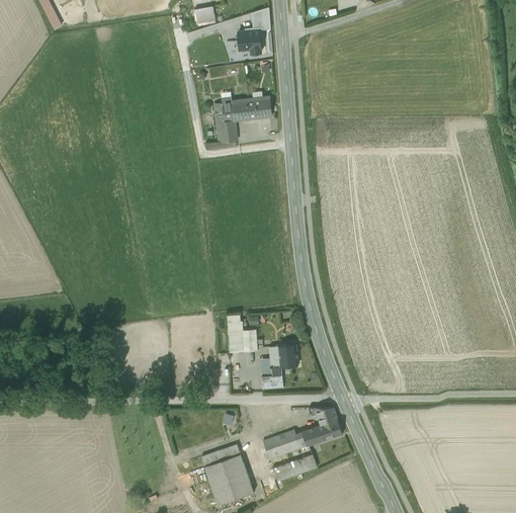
[(34,0),(51,30),(59,26),(44,0),(34,0)]
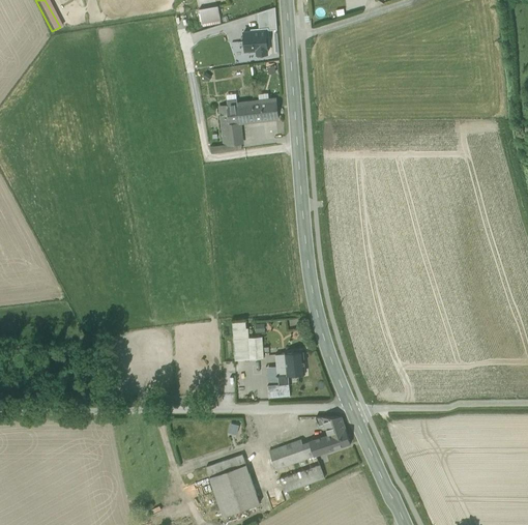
[(216,7),(198,11),(201,25),(220,22),(216,7)]
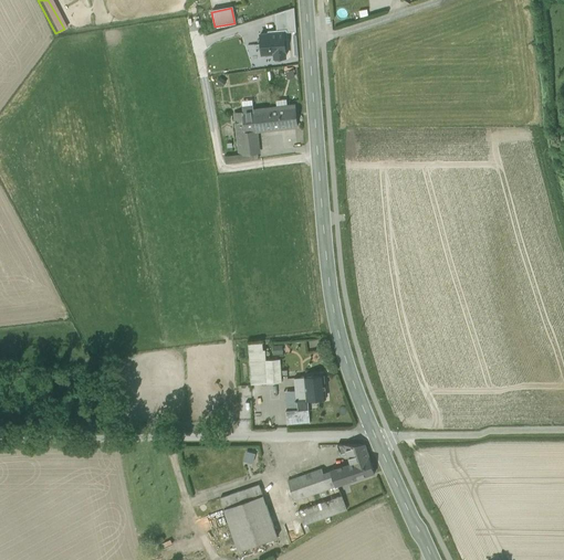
[(279,34),(298,30),(293,10),(274,13),(279,34)]
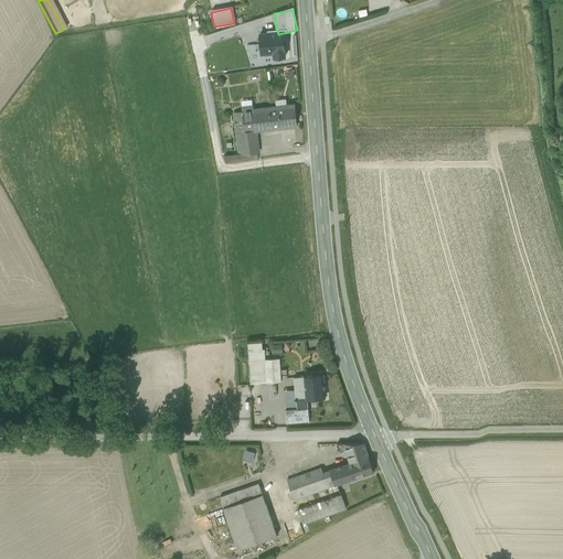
[(286,41),(262,45),(263,57),(288,54),(286,41)]
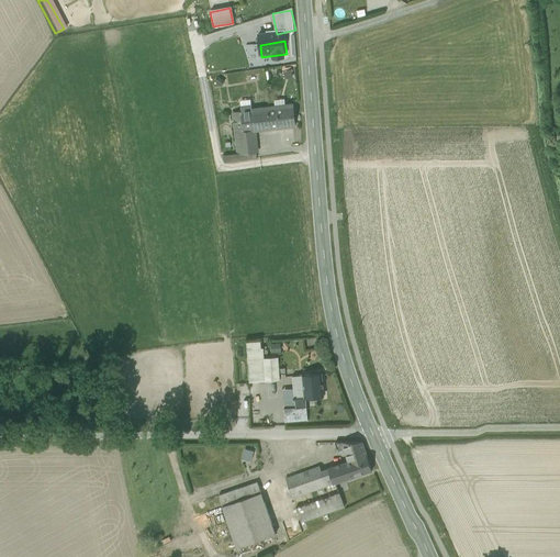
[(292,107),(260,111),(262,132),(294,127),(292,107)]
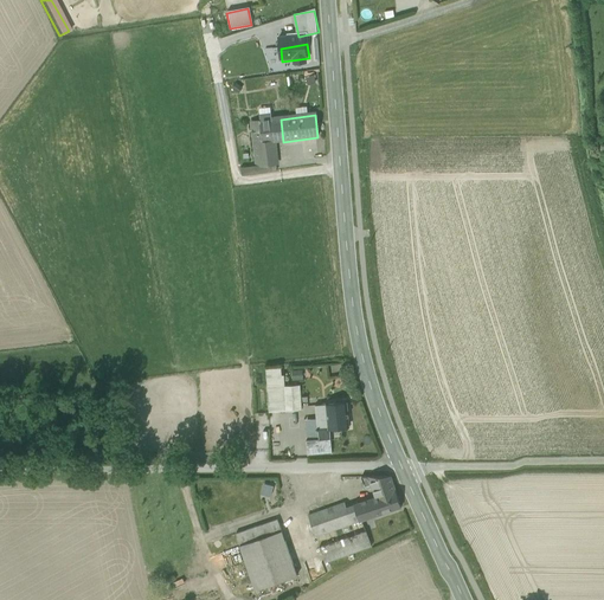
[(281,120),(250,123),(255,168),(275,166),(276,165),(274,142),(283,142),(281,120)]
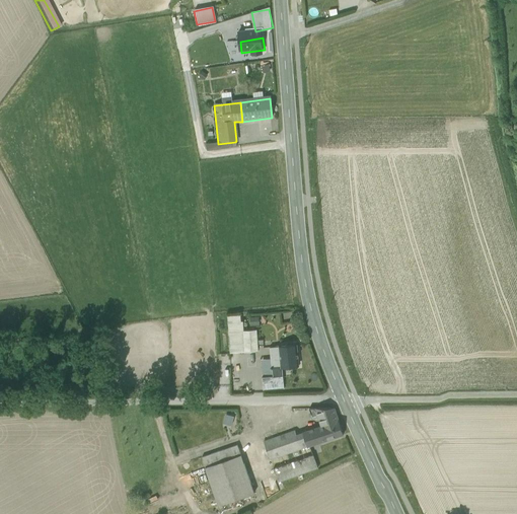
[(235,147),(235,142),(218,144),(205,145),(206,151),(235,147)]
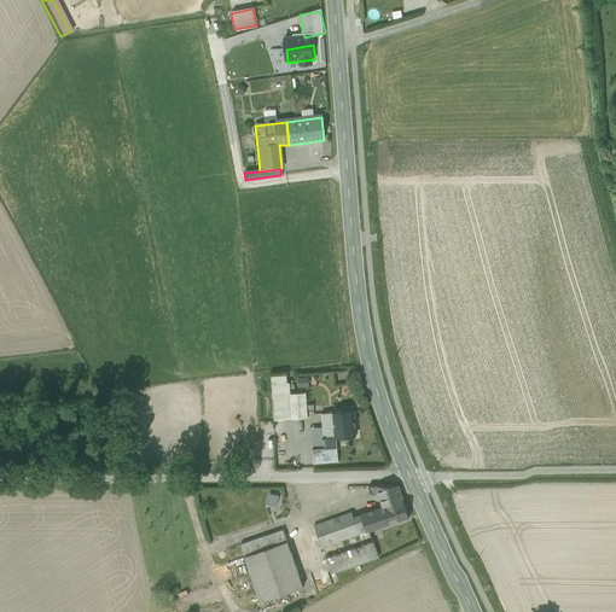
[(274,420),(290,420),(289,395),(288,385),(284,385),(283,378),(272,378),(274,420)]
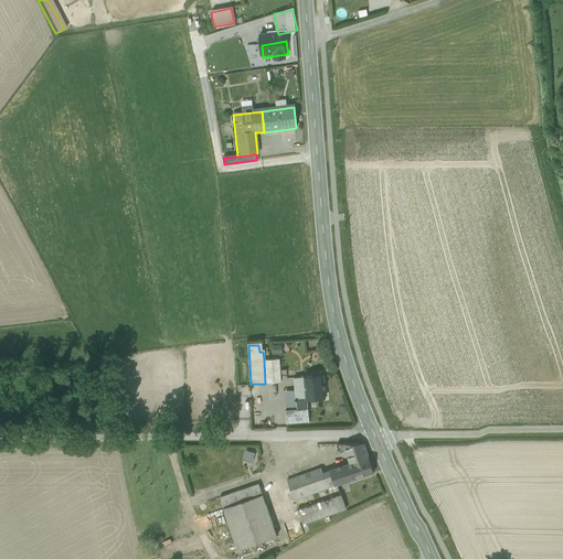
[(278,359),(264,361),(265,384),(279,383),(278,359)]
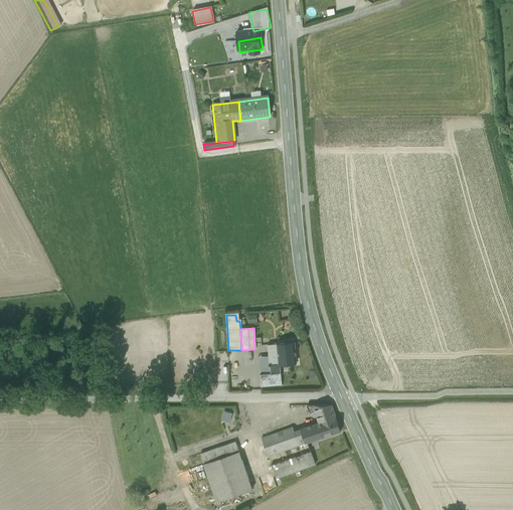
[(293,343),(267,346),(269,366),(279,365),(295,364),(293,343)]
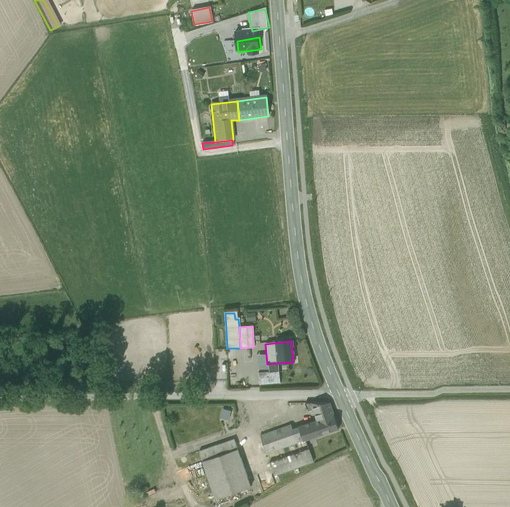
[(277,363),(267,364),(268,372),(278,371),(277,363)]
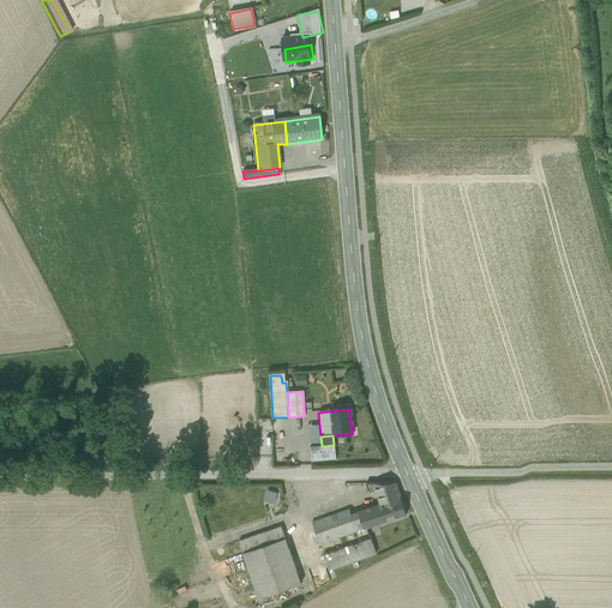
[(322,446),(309,447),(310,462),(334,461),(334,445),(322,446)]
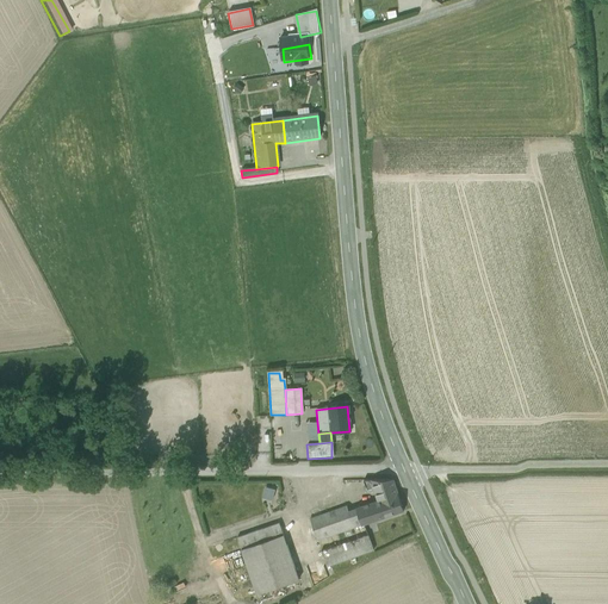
[(391,480),(368,481),(372,490),(376,502),(396,494),(391,480)]
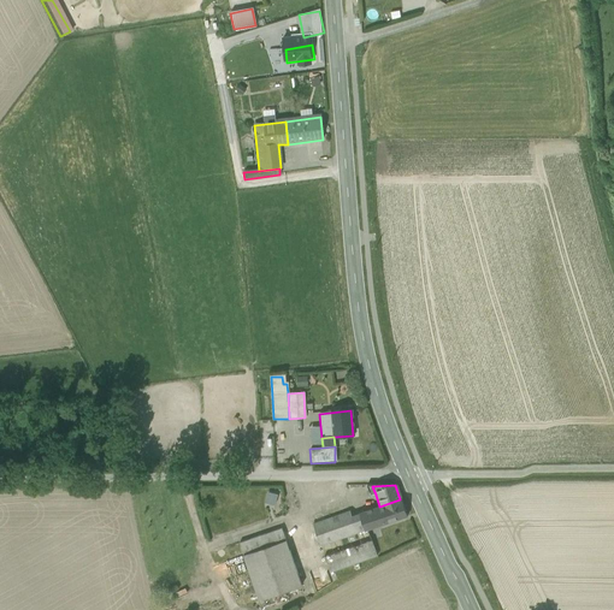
[(379,507),(377,508),(383,525),(406,516),(400,499),(379,507)]
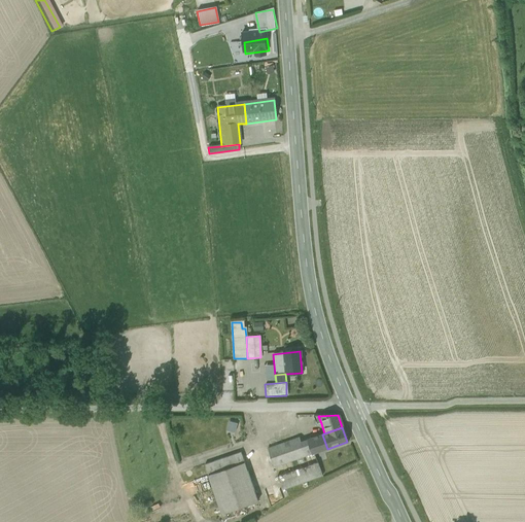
[(322,435),(299,442),(298,438),(267,448),(273,467),(327,449),(322,435)]
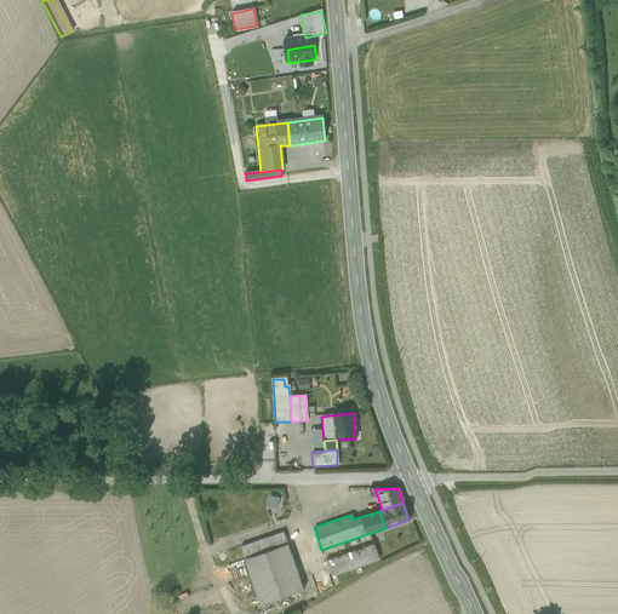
[(282,533),(240,547),(244,558),(287,544),(282,533)]
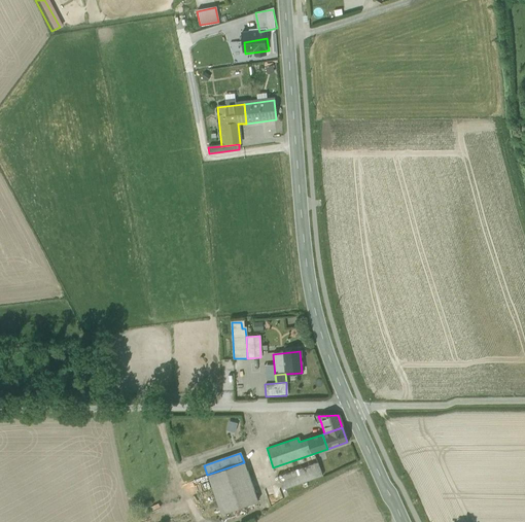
[(244,462),(207,475),(220,514),(257,501),(244,462)]
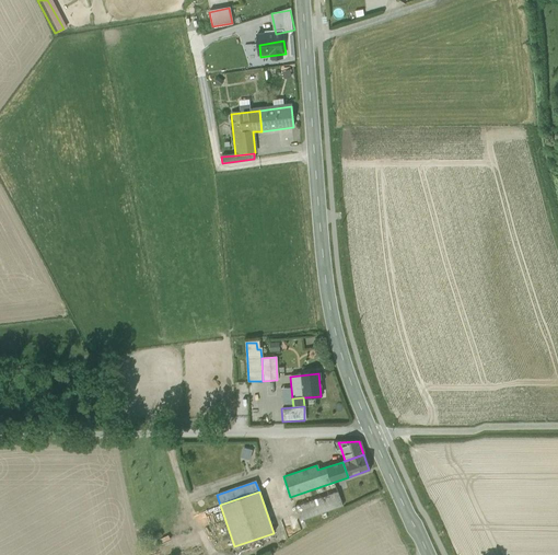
[(337,492),(293,507),(299,521),(343,506),(337,492)]
